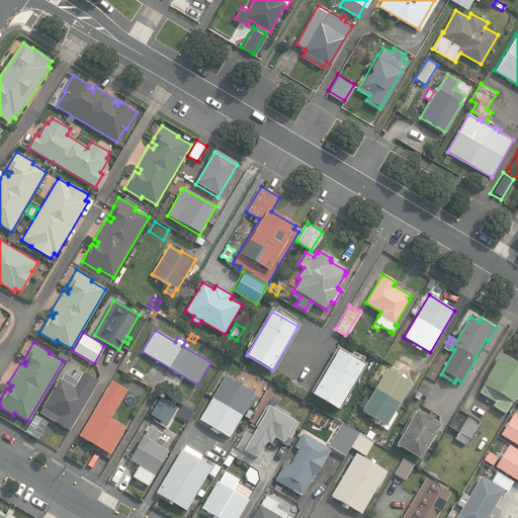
[(312,395),(337,409),(363,364),(338,350),(312,395)]
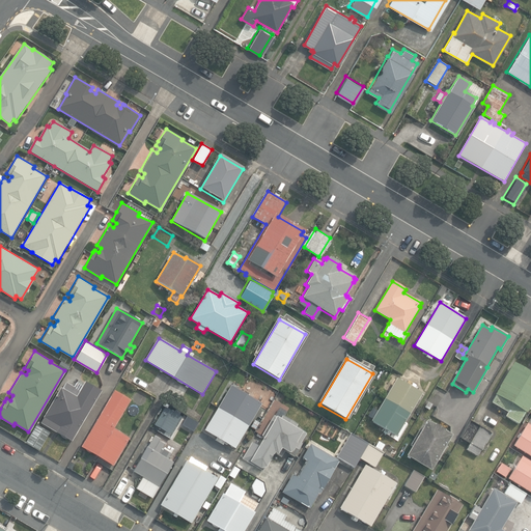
[(503,415),(515,422),(523,410),(525,411),(530,400),(530,374),(530,372),(530,371),(509,359),(492,392),(494,393),(488,400),(505,410),(503,415)]
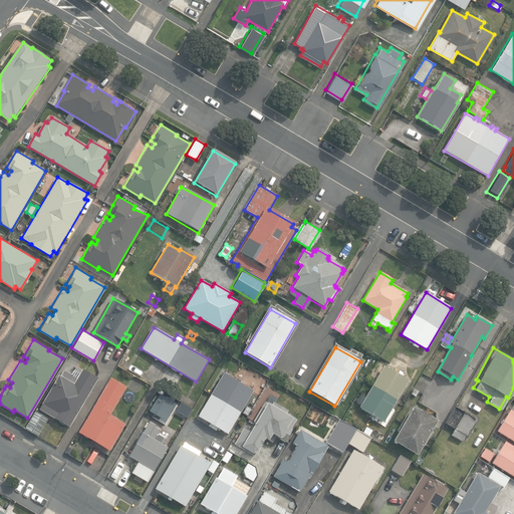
[(66,352),(58,348),(55,353),(63,357),(66,352)]
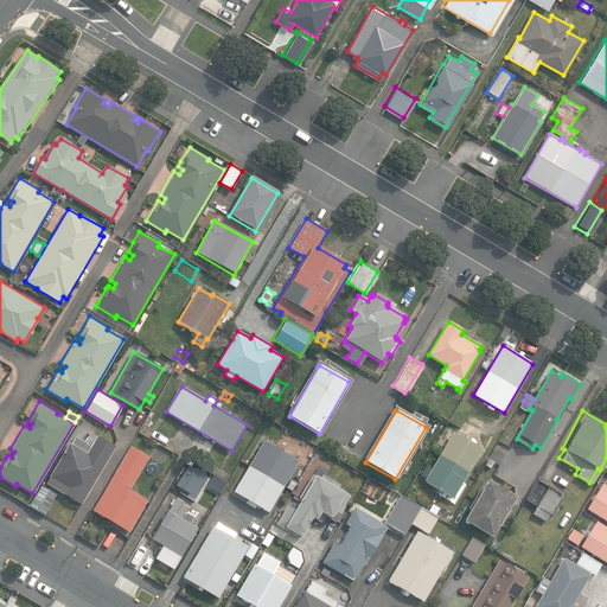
[(446,494),(453,498),(483,449),(454,432),(425,481),(436,489),(434,492),(445,498),(446,494)]
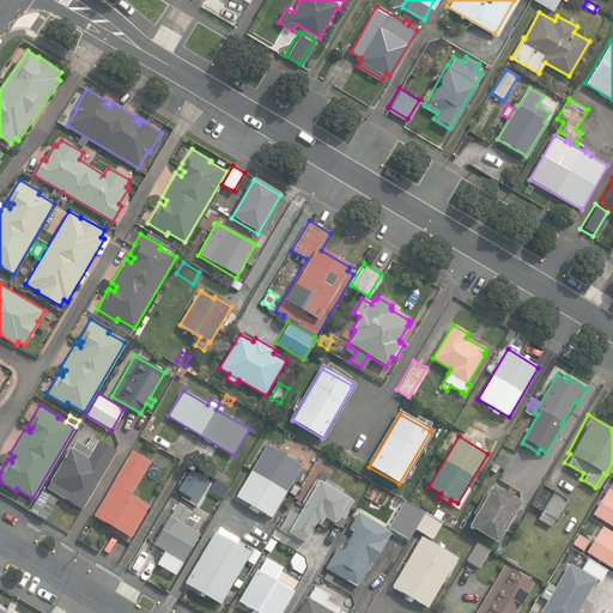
[(46,486),(82,507),(116,449),(98,438),(95,443),(89,439),(85,445),(76,439),(71,447),(70,445),(46,486)]
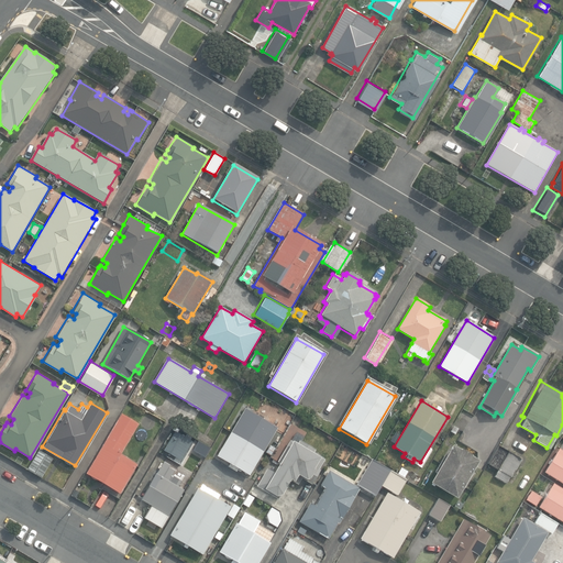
[(216,455),(249,475),(276,427),(262,418),(263,416),(260,414),(258,416),(243,407),(230,430),(216,455)]
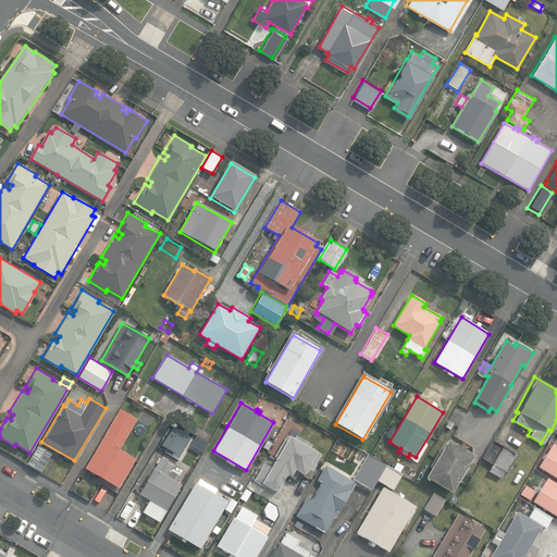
[(281,412),(286,416),(291,409),(285,406),(281,412)]
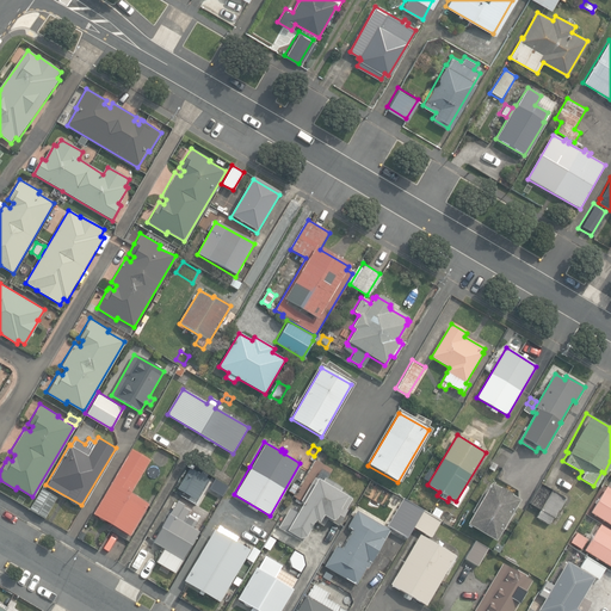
[(133,449),(93,514),(130,536),(148,505),(130,494),(152,460),(133,449)]
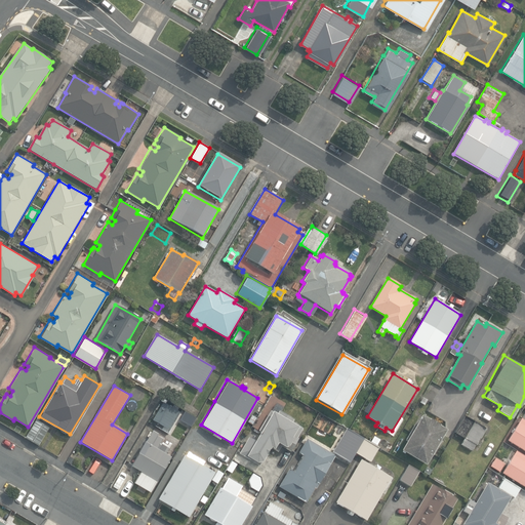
[(153,420),(169,430),(179,412),(163,403),(153,420)]
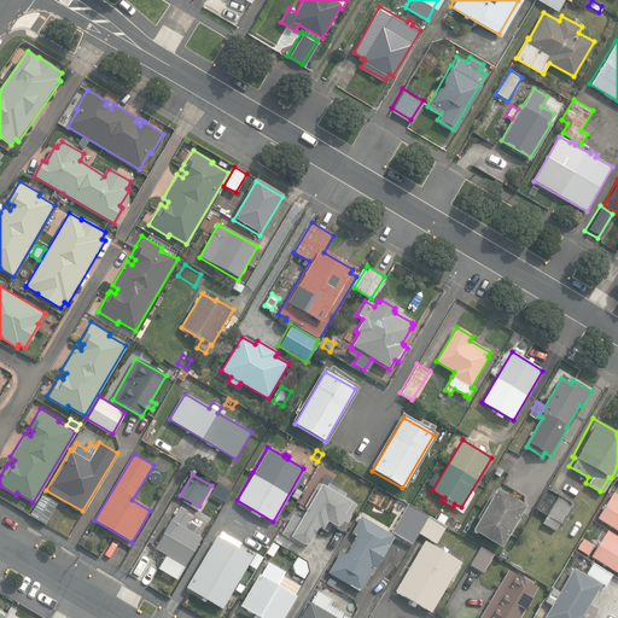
[(283,534),(307,548),(318,528),(326,532),(331,525),(343,531),(351,517),(350,516),(356,505),(344,497),(347,494),(328,484),(326,489),(319,484),(305,507),(308,508),(302,519),(293,514),(283,534)]
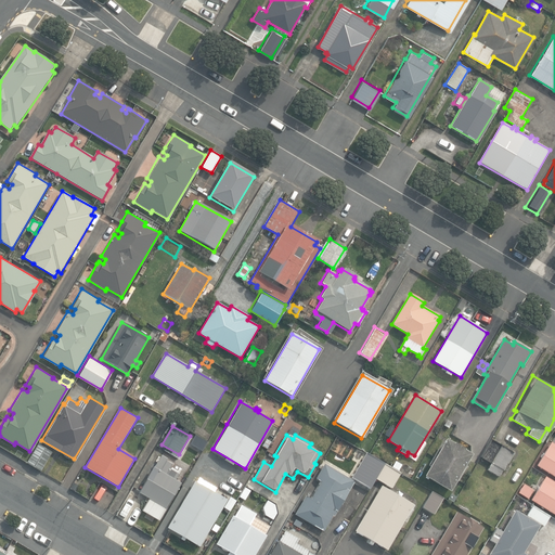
[(423,474),(449,489),(470,453),(462,448),(463,447),(453,441),(452,442),(444,438),(438,449),(437,448),(428,463),(429,464),(423,474)]
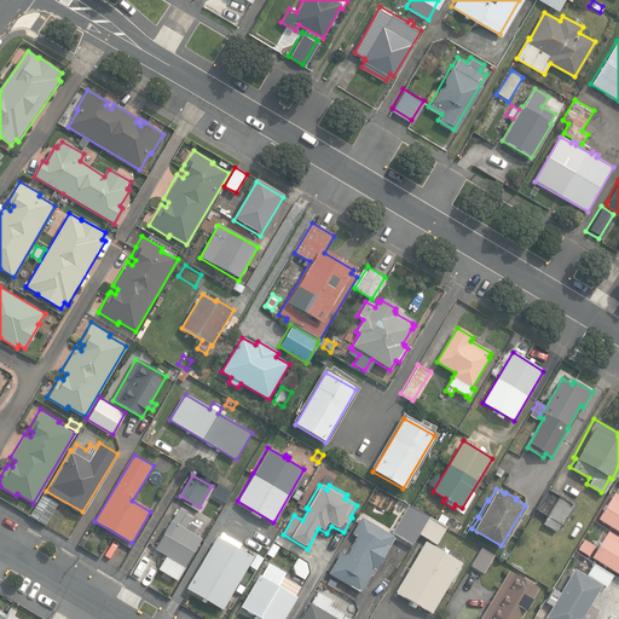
[(560,524),(572,503),(547,489),(534,509),(547,515),(543,522),(555,530),(560,522),(560,524)]
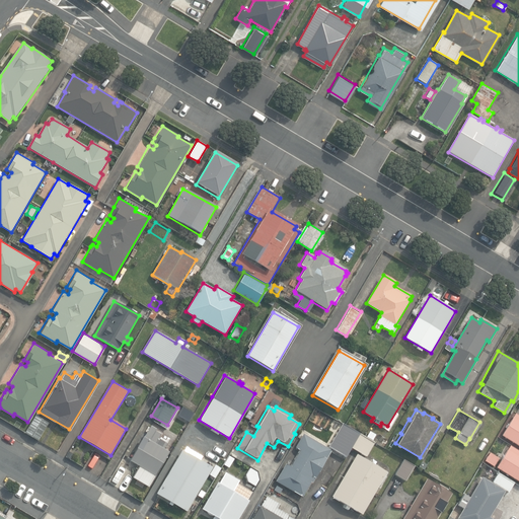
[(38,439),(49,421),(34,413),(24,431),(38,439)]
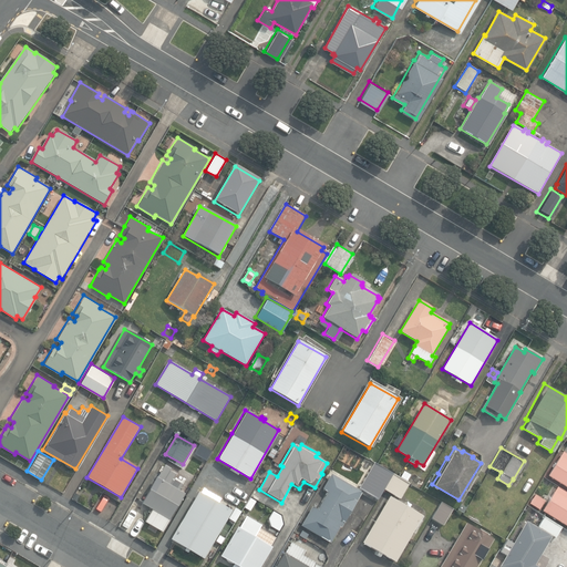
[(548,477),(566,488),(566,454),(563,453),(548,477)]
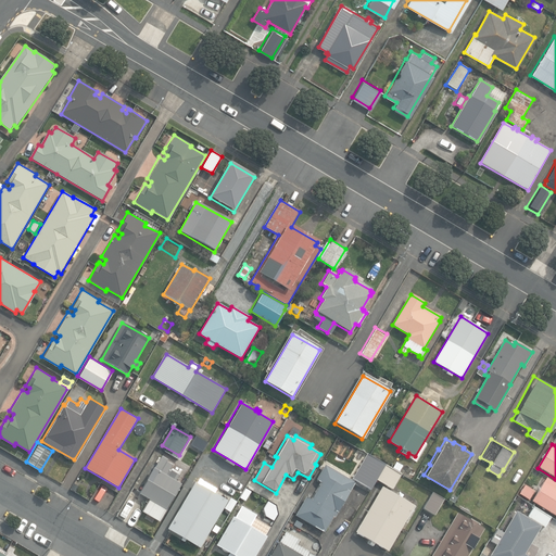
[(369,488),(375,479),(383,464),(365,453),(351,478),(369,488)]
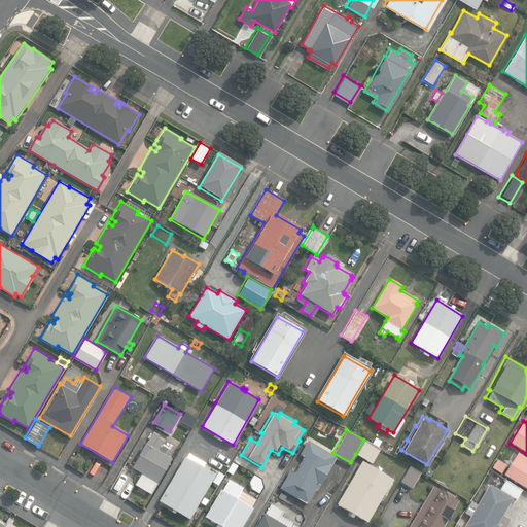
[(134,485),(150,495),(157,483),(171,459),(166,456),(169,450),(161,445),(163,440),(157,436),(159,434),(152,431),(146,444),(145,443),(131,466),(141,472),(134,485)]
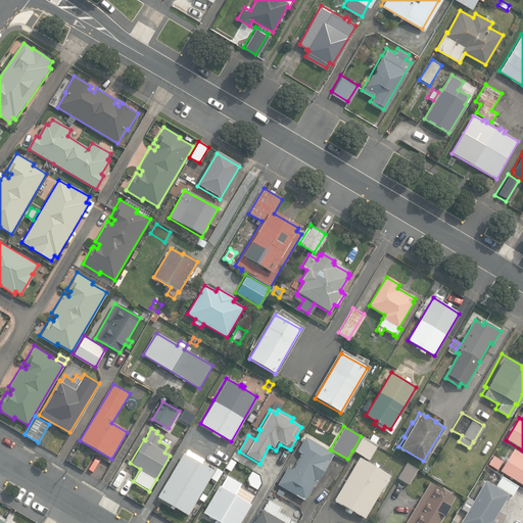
[(361,436),(352,450),(368,459),(376,444),(361,436)]
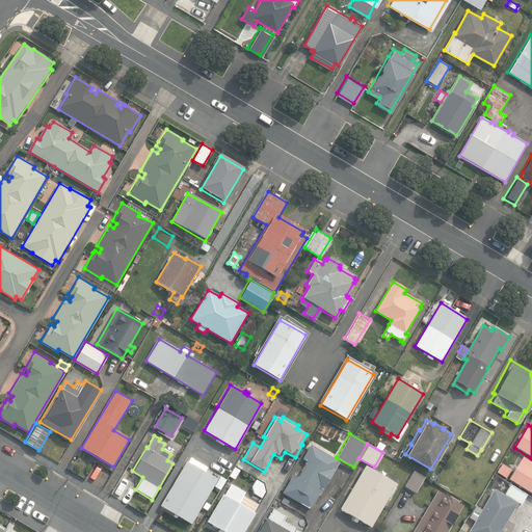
[(284,494),(311,509),(319,495),(320,495),(340,461),(312,445),(303,459),(309,461),(298,478),(294,476),(284,494)]
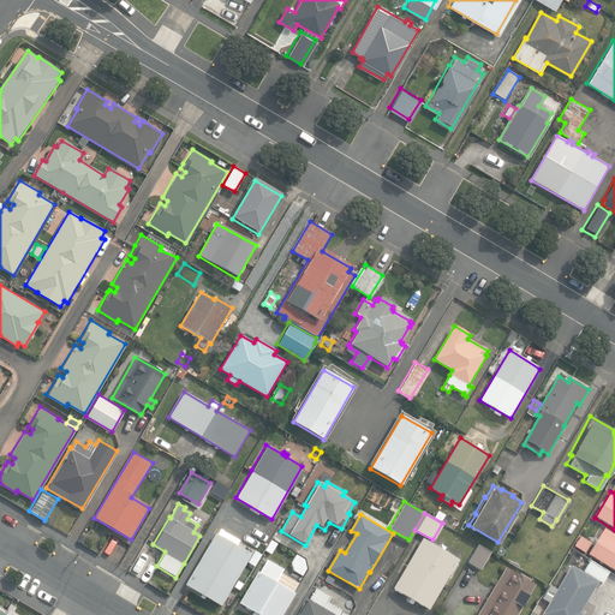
[(185,583),(220,604),(250,551),(237,543),(239,539),(220,527),(218,532),(215,531),(185,583)]
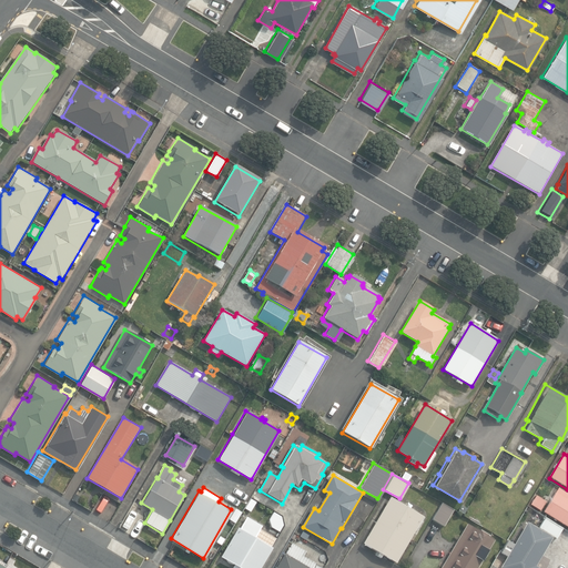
[(567,494),(558,488),(544,513),(567,528),(567,494)]
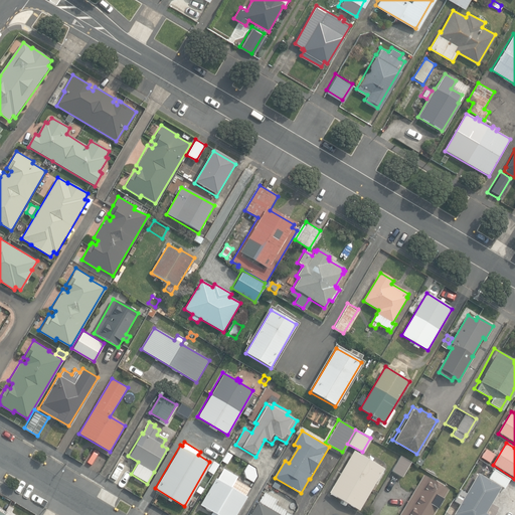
[(74,448),(69,446),(66,452),(71,454),(74,448)]
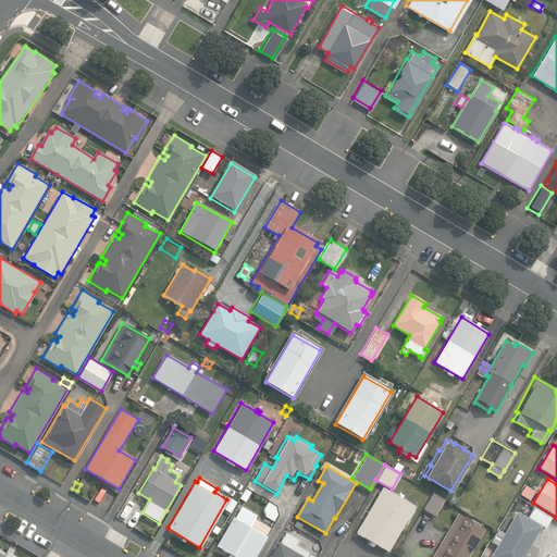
[(534,492),(524,486),(520,495),(529,500),(534,492)]
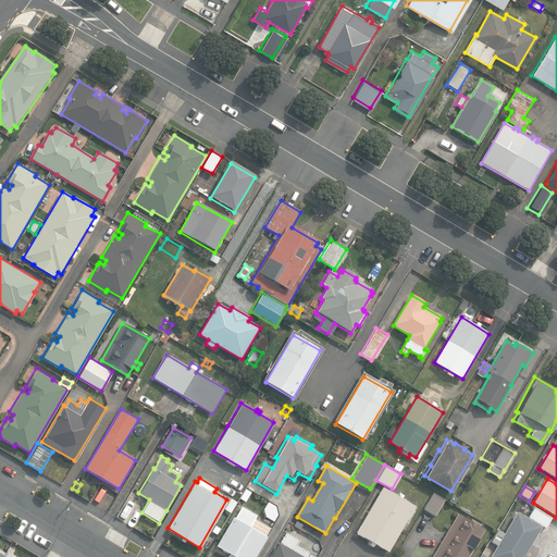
[(356,533),(388,552),(415,507),(383,487),(356,533)]
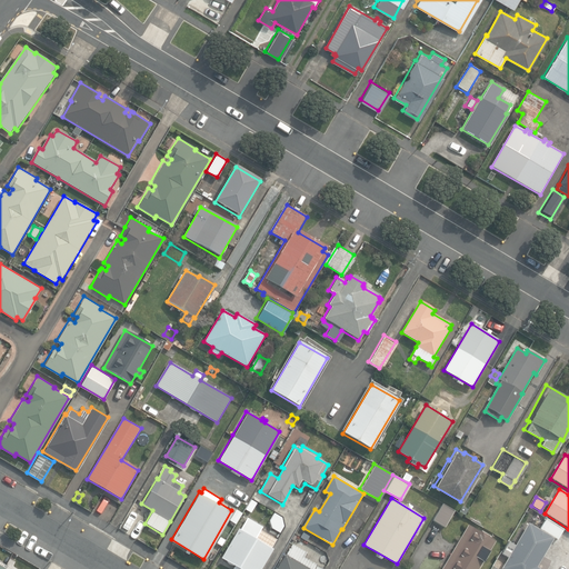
[(432,519),(443,526),(452,509),(441,503),(432,519)]
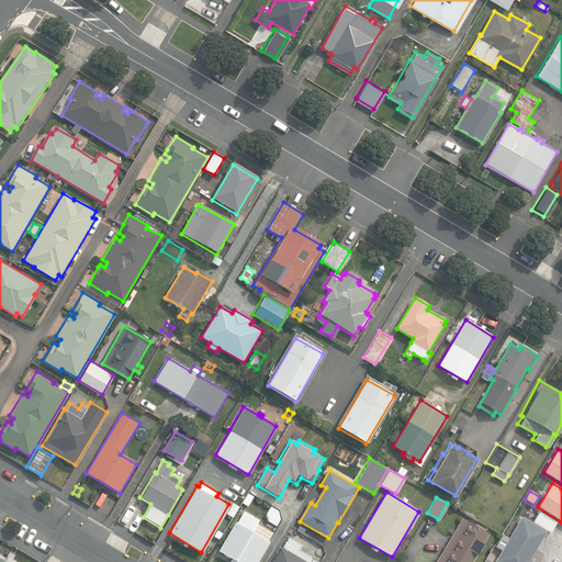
[(232,516),(238,505),(232,502),(226,513),(232,516)]
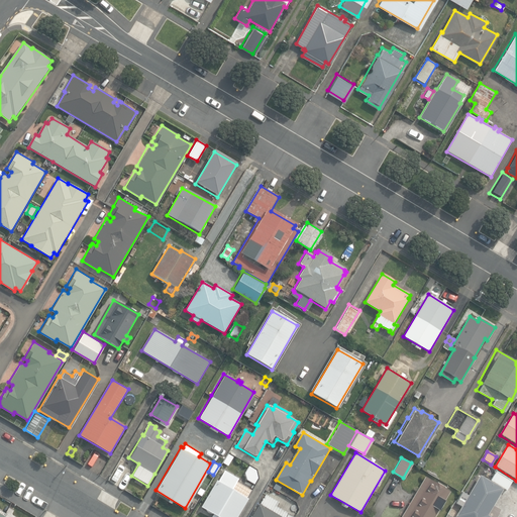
[(200,505),(219,516),(234,516),(246,497),(230,488),(237,477),(223,469),(217,480),(216,479),(200,505)]
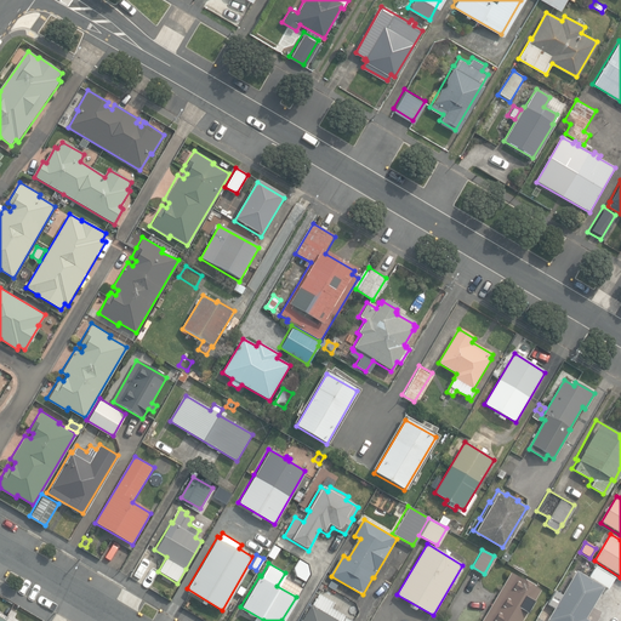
[(588,575),(608,587),(615,576),(594,564),(588,575)]
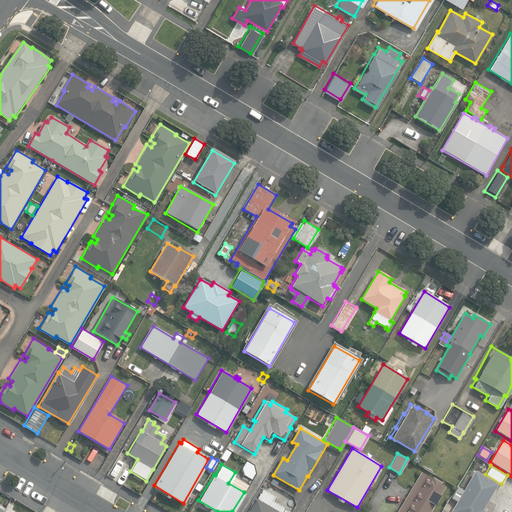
[(449,510),(452,511),(487,511),(482,509),(497,482),(474,469),(462,489),(456,486),(450,496),(455,500),(449,510)]
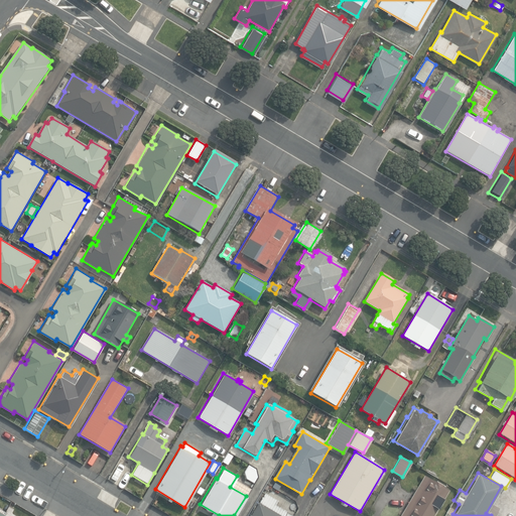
[(400,515),(433,515),(449,491),(424,476),(400,515)]
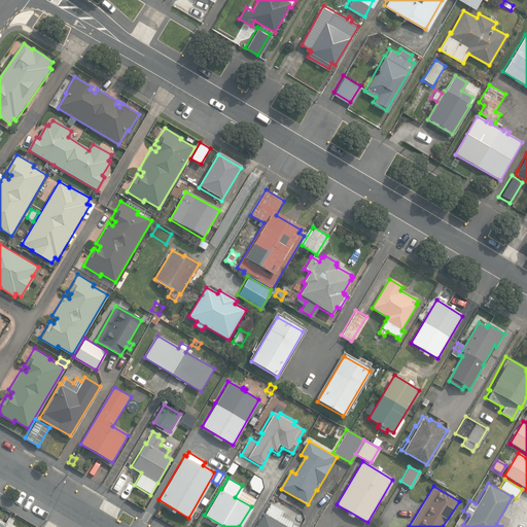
[(300,526),(281,517),(284,512),(271,504),(266,515),(264,514),(255,526),(300,526)]
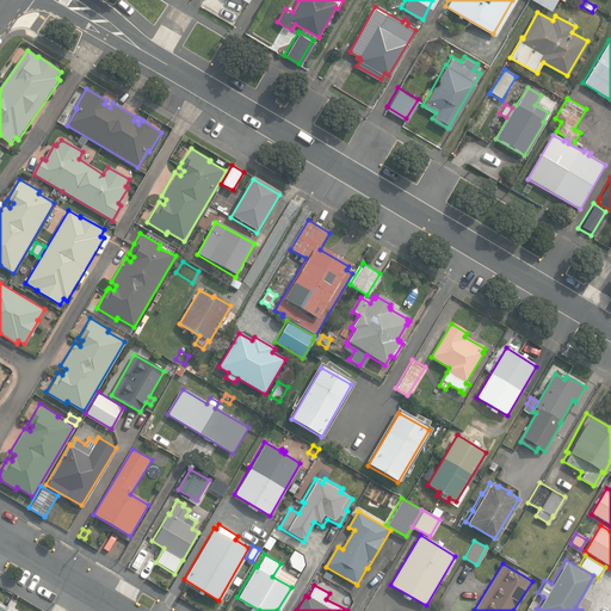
[(400,610),(402,610),(420,610),(423,609),(405,599),(400,610)]
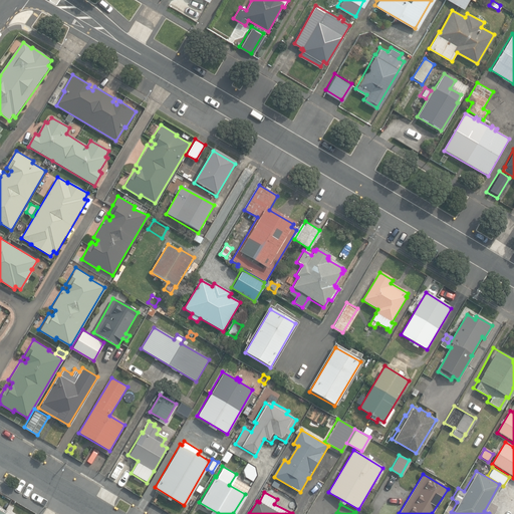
All buildings are outlined.
